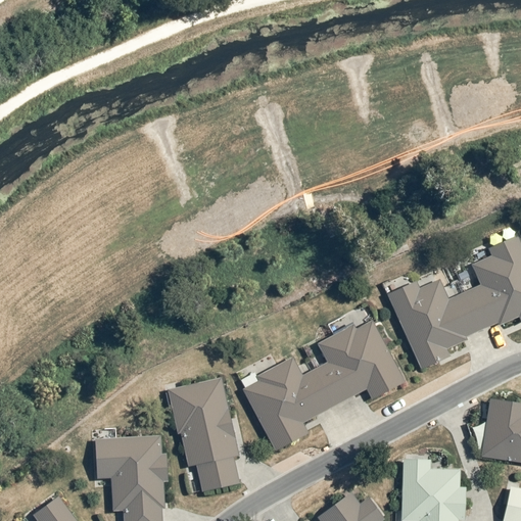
[(416,281),(386,293),(421,370),(450,356),(447,349),(519,317),(520,319),(520,241),(518,235),(488,248),(491,254),(472,265),(479,284),(447,298),(440,278),(420,287),(416,281)]
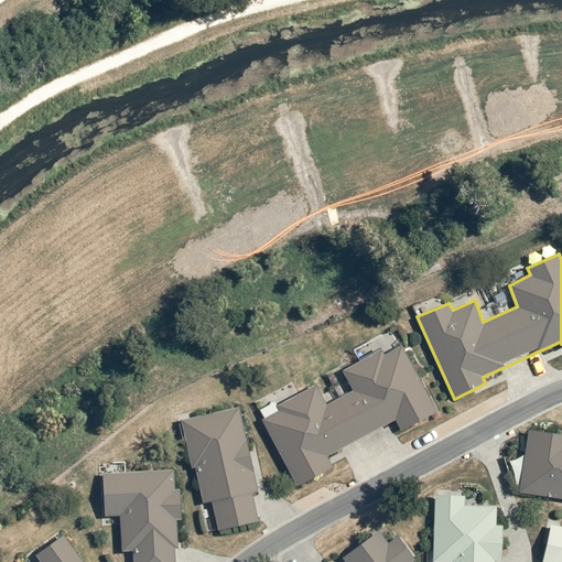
[(319,389),(261,418),(296,486),(333,466),(327,455),(395,420),(401,430),(436,411),(401,344),(345,374),(353,389),(326,403),(319,389)]
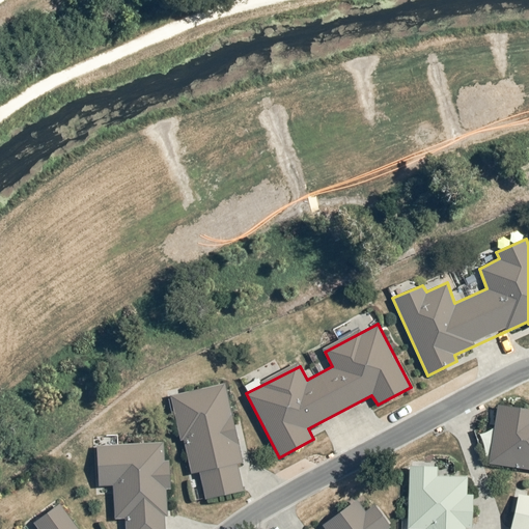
[(242,462),(222,382),(173,393),(191,474),(199,472),(204,499),(243,490),(235,463),(242,462)]
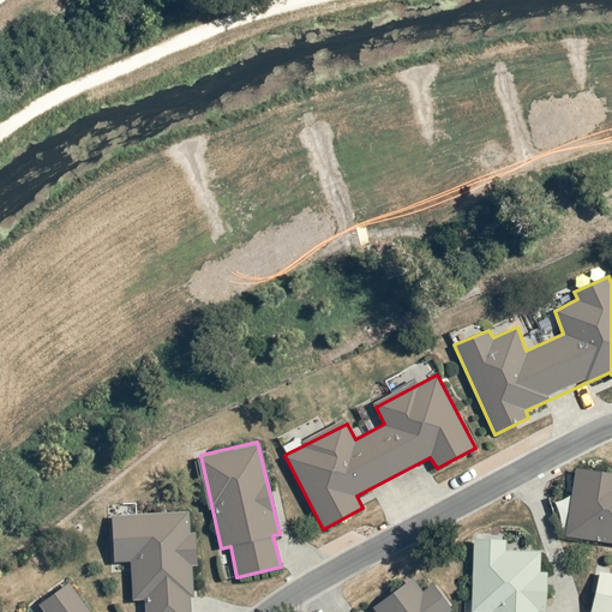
[(611,472),(574,466),(565,535),(611,541),(611,472)]
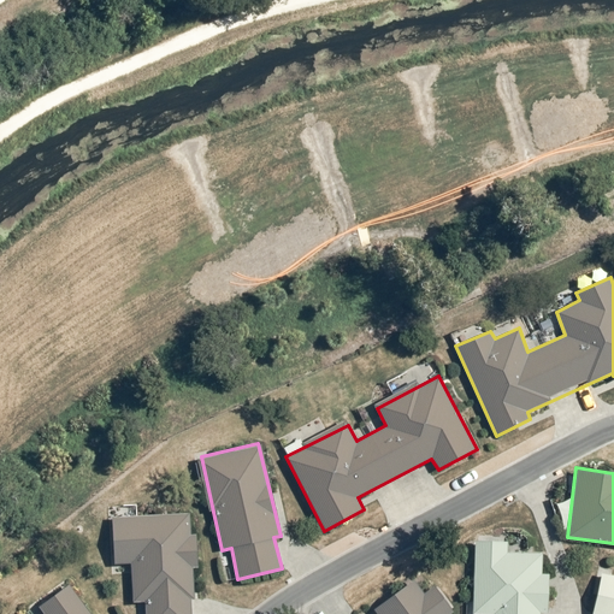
[(188,512),(111,517),(113,564),(131,564),(133,602),(146,601),(146,613),(190,613),(190,597),(195,597),(188,512)]
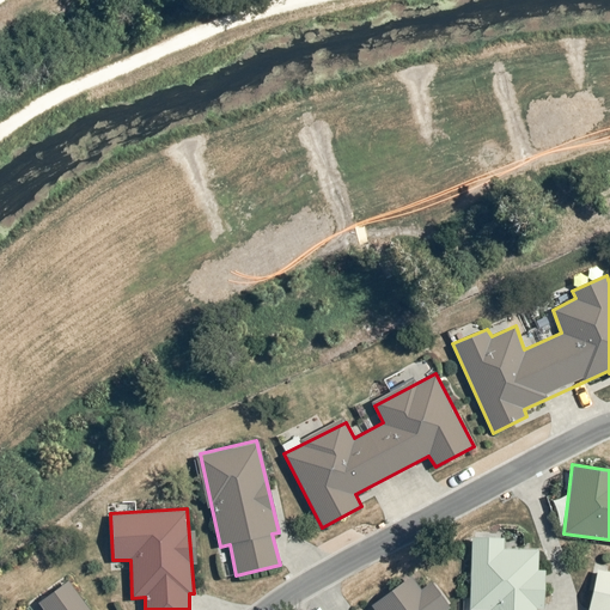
[(536,609),(538,548),(504,547),(504,537),(471,536),(469,609),(488,609),(487,609),(536,609)]
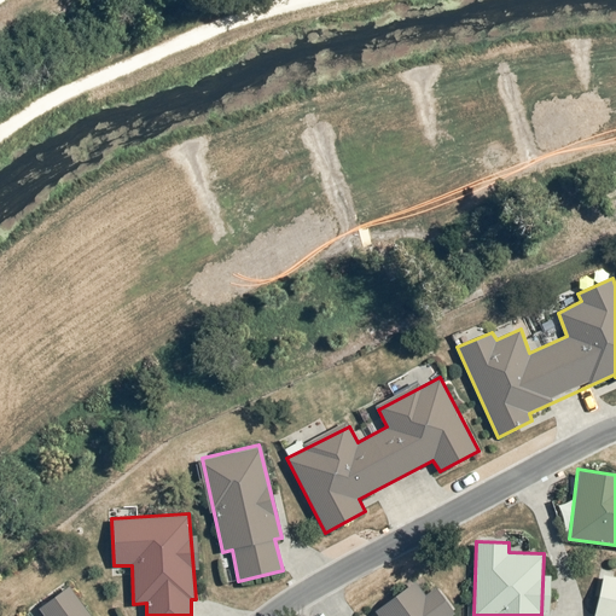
[(615,615),(615,575),(603,574),(593,615),(615,615)]
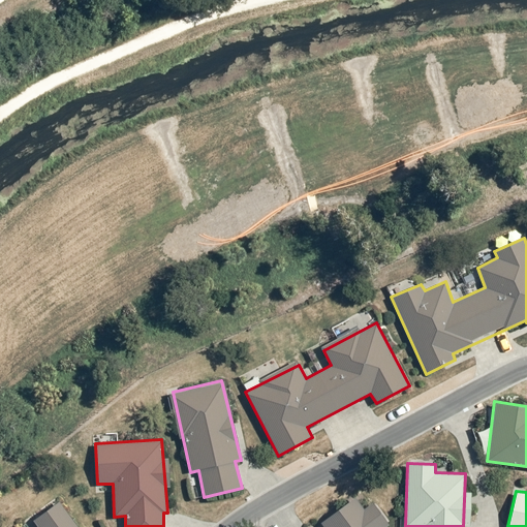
[(386,526),(388,524),(372,502),(364,510),(355,498),(320,522),(323,526),(321,526),(386,526)]
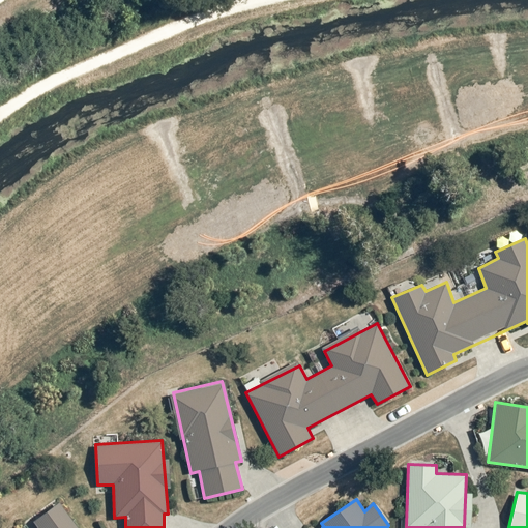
[(77,527),(58,502),(34,521),(38,527),(37,527),(77,527)]
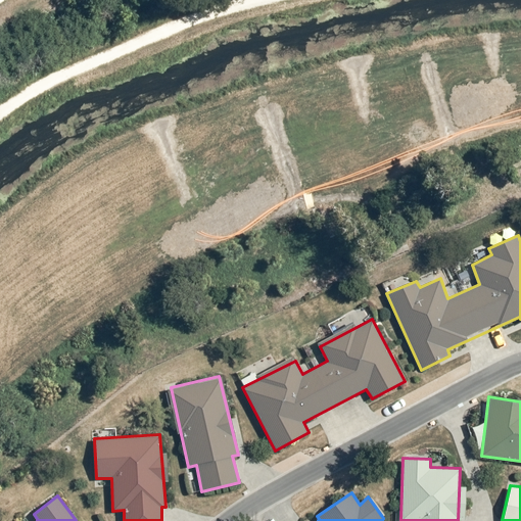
All buildings are outlined.
